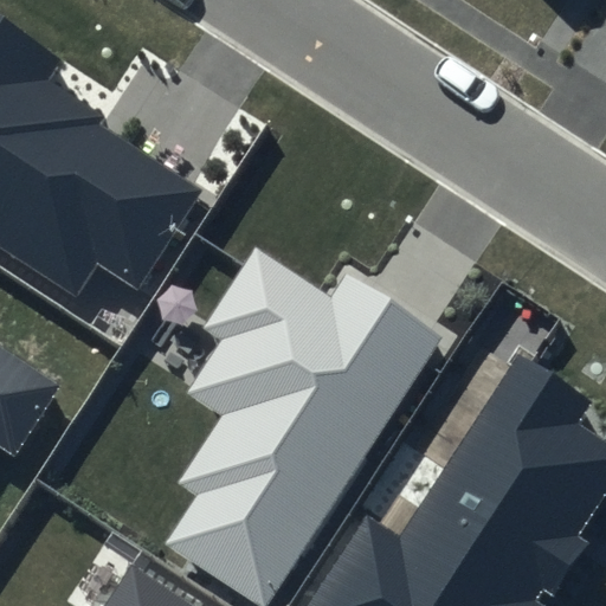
[(63,63),(0,21),(0,245),(77,295),(95,268),(133,292),(195,197),(94,130),(102,117),(50,83),(63,63)]
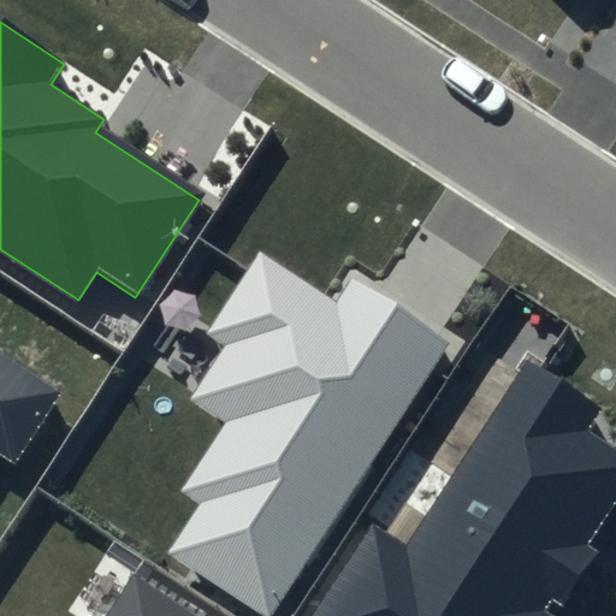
[(270,615),(450,344),(351,278),(335,303),(260,254),(207,333),(226,347),(190,402),(220,422),(177,489),(200,503),(167,550),(267,615),(270,615)]
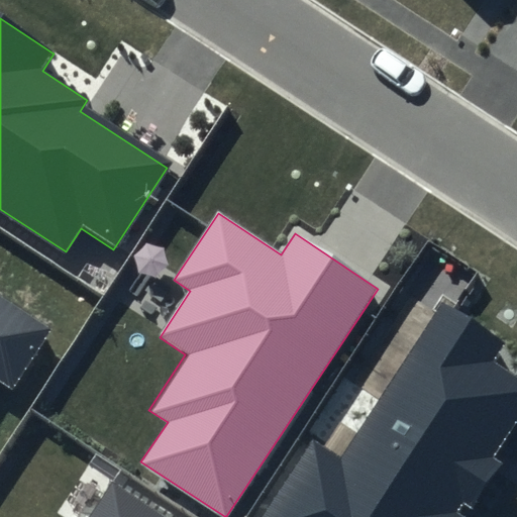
[(0,385),(11,393),(54,330),(0,294),(0,385)]
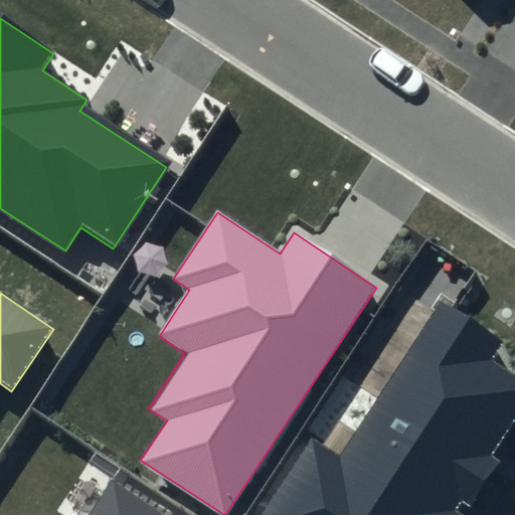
[(501,339),(439,299),(338,453),(310,435),(258,514),(464,514),(499,462),(489,456),(514,415),(514,377),(487,360),(501,339)]
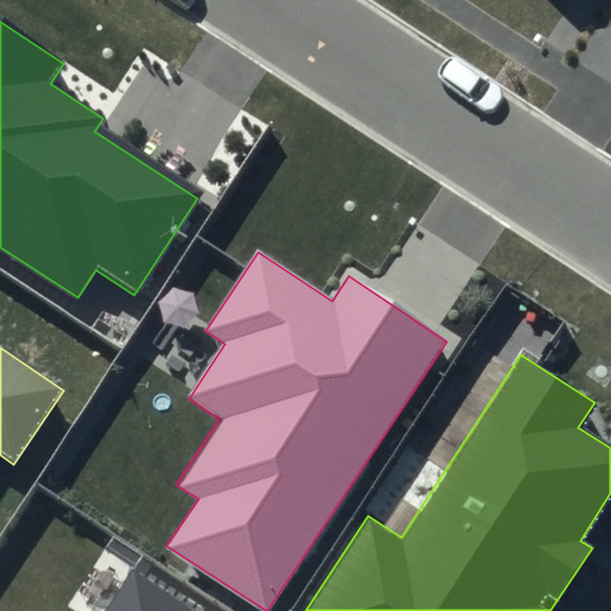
[(197,610),(130,567),(102,610),(197,610)]
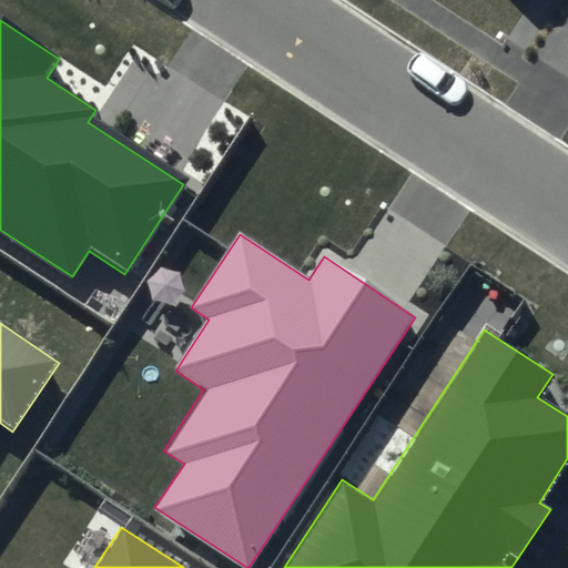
All buildings are outlined.
